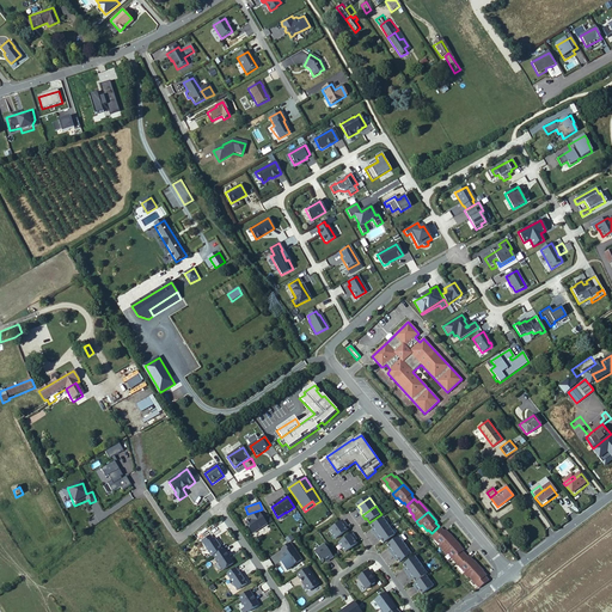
[(267,525),(259,513),(251,518),(252,519),(245,524),(252,534),(267,525)]
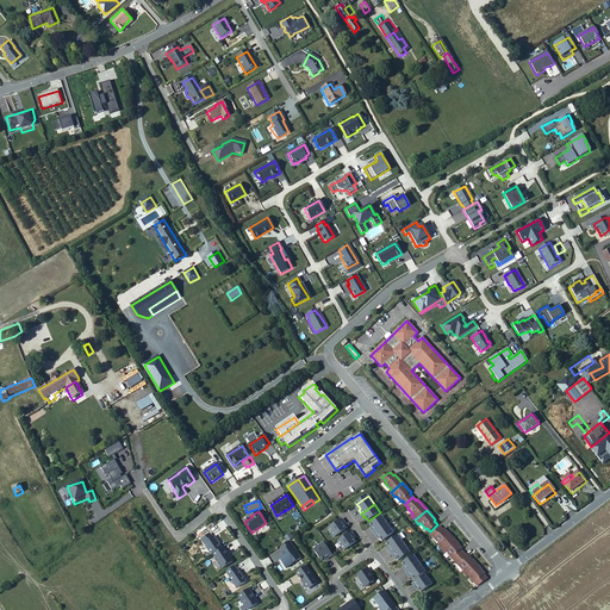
[(383,516),(371,524),(373,528),(374,529),(373,530),(375,534),(388,526),(383,516)]
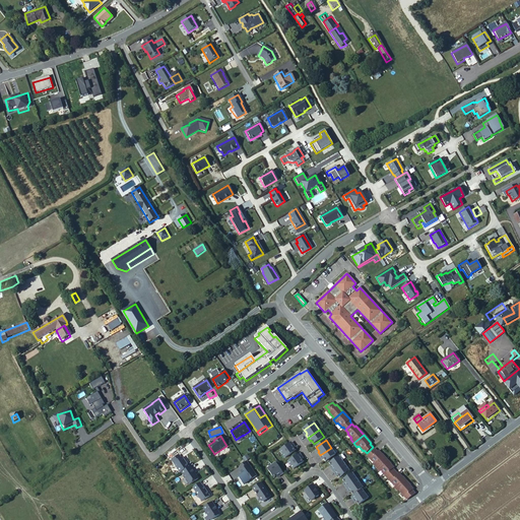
[(291,442),(280,450),(285,457),(296,450),(293,446),(294,445),(291,442)]
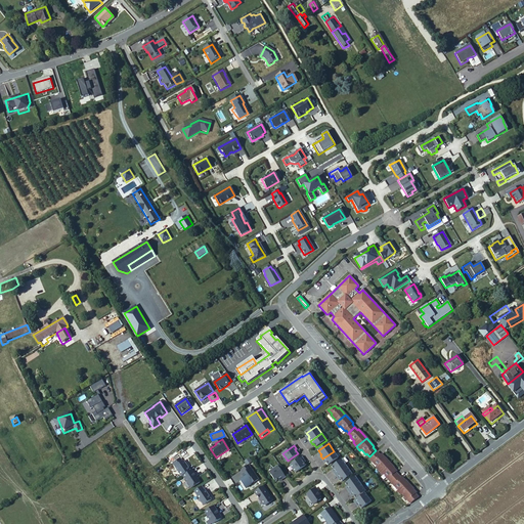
[(334,451),(322,459),(324,462),(325,461),(329,466),(339,459),(334,451)]
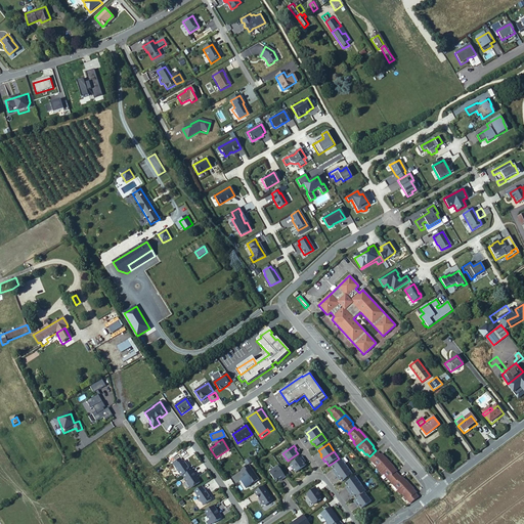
[(381,456),(378,453),(372,459),(375,462),(374,463),(378,468),(377,469),(380,473),(390,464),(382,455),(381,456)]
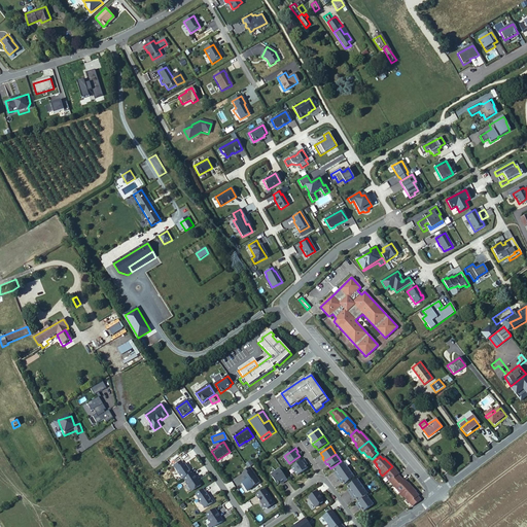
[(304,459),(292,467),(297,476),(308,468),(306,465),(305,463),(306,462),(304,459)]
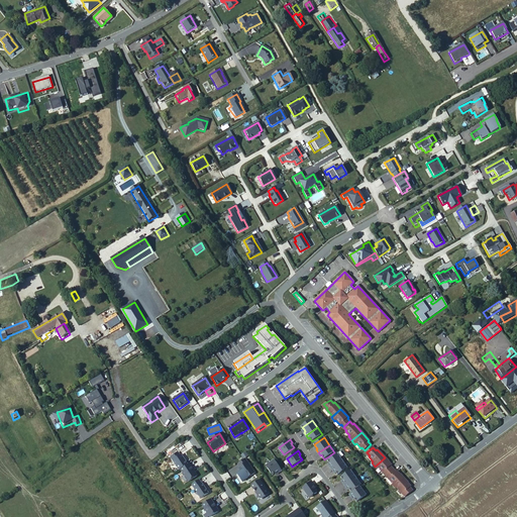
[(178,453),(171,457),(179,471),(181,471),(188,466),(182,455),(180,456),(178,453)]
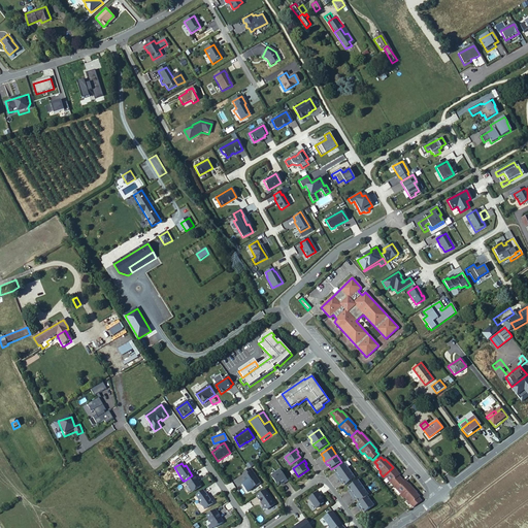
[(351,471),(345,464),(335,471),(337,473),(338,475),(336,476),(339,480),(351,471)]
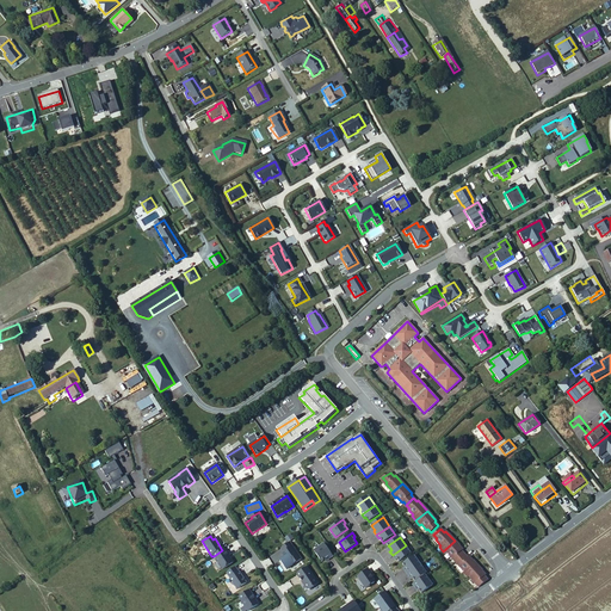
[(463,551),(455,541),(443,551),(446,555),(449,554),(454,560),(455,559),(458,562),(466,556),(462,553),(463,551)]
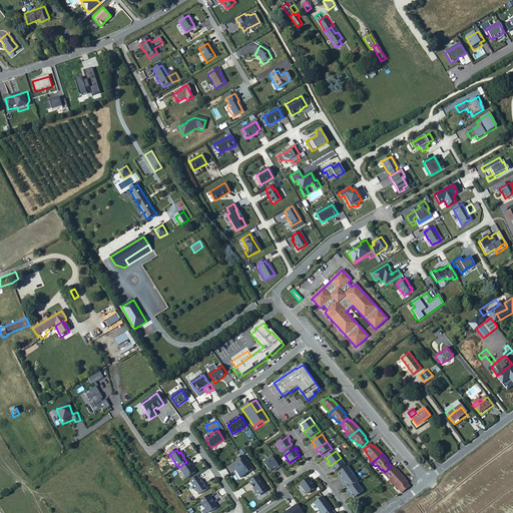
[(252,470),(243,456),(235,461),(238,465),(236,466),(240,472),(241,472),(243,475),(245,475),(252,470)]
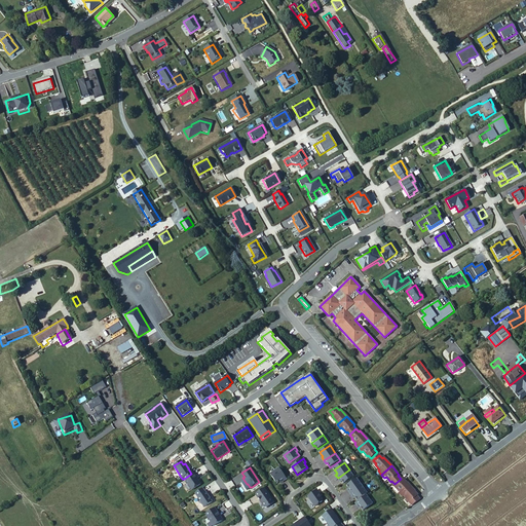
[(283,480),(284,481),(287,479),(279,467),(270,474),(277,483),(283,480)]
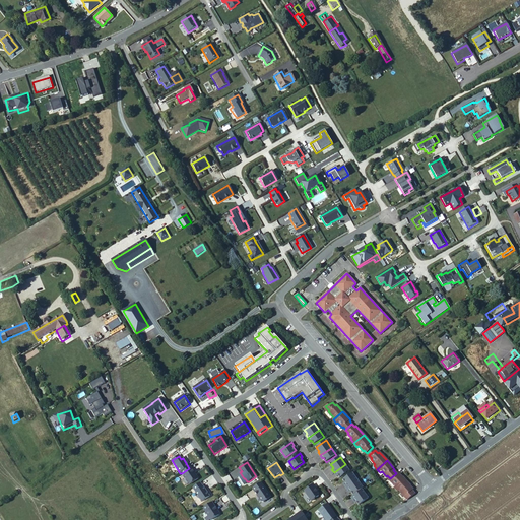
[(345,464),(334,472),(336,475),(337,474),(338,475),(340,478),(350,471),(345,464)]
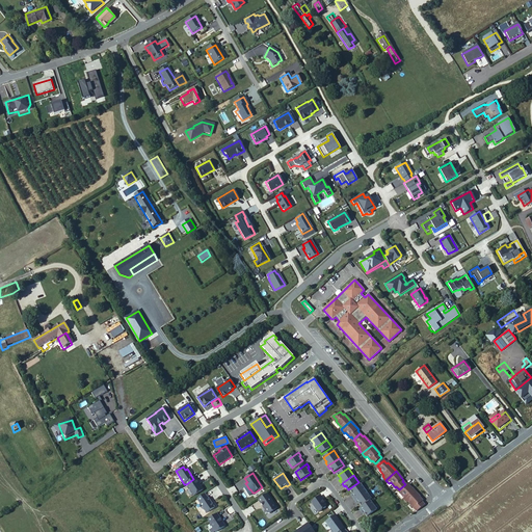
[(186,484),(193,497),(203,490),(200,485),(200,484),(194,478),(193,479),(186,484)]
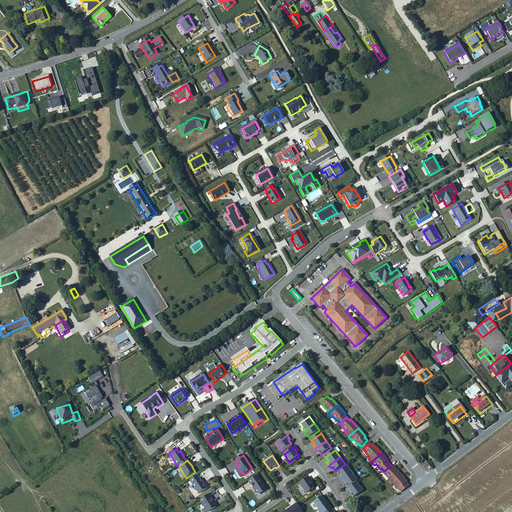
[(353,474),(348,466),(338,473),(341,477),(340,478),(342,481),(353,474)]
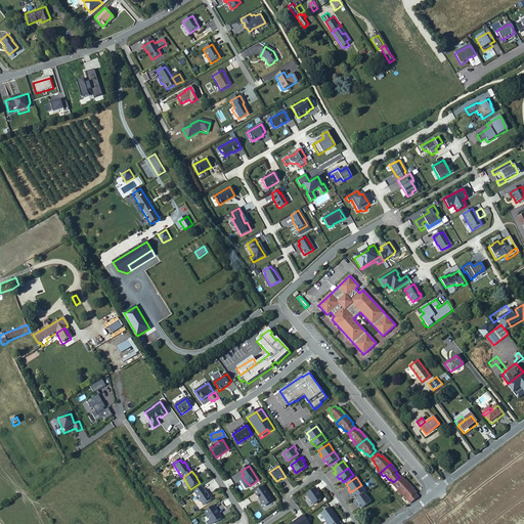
[(402,479),(399,477),(393,482),(395,485),(394,486),(399,491),(397,492),(401,496),(402,494),(410,487),(403,478),(402,479)]
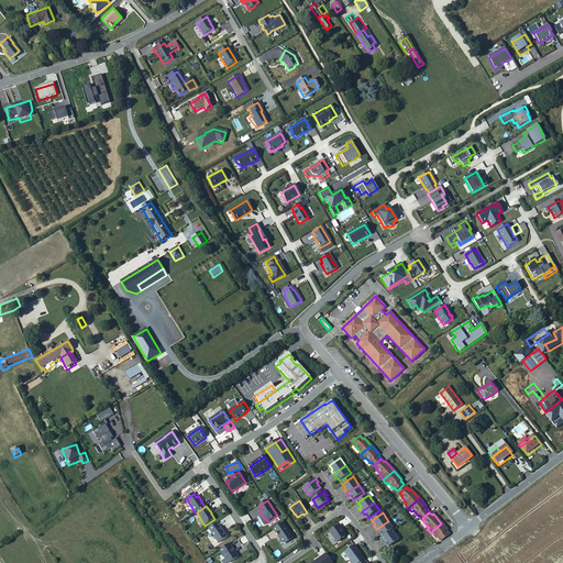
[(388,521),(376,529),(378,532),(379,531),(382,533),(383,537),(394,529),(388,521)]
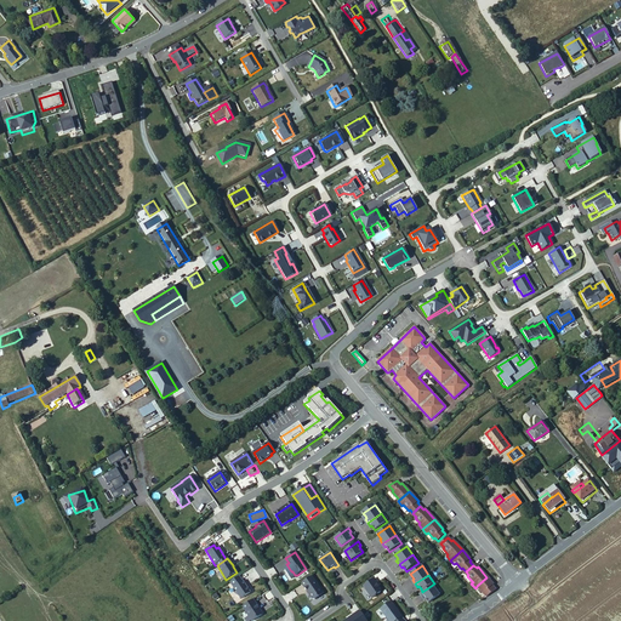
[(231,584),(241,599),(250,593),(243,582),(239,577),(231,584)]
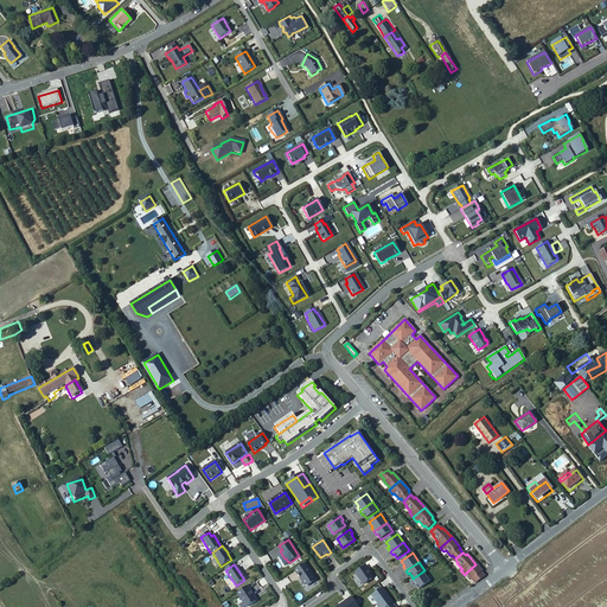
[(317,581),(305,564),(294,572),(300,580),(301,580),(302,582),(305,587),(307,587),(317,581)]
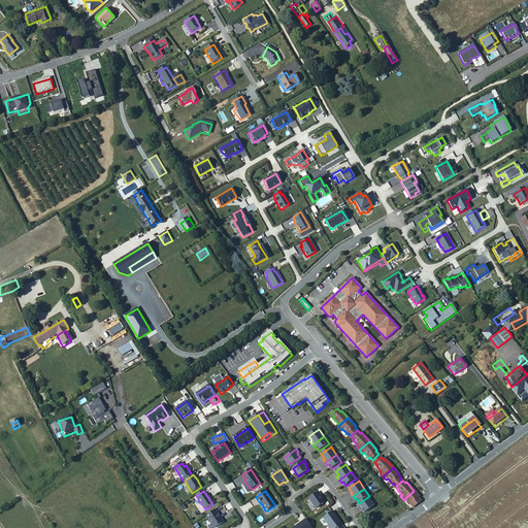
[(420,498),(414,491),(405,498),(411,505),(413,505),(416,507),(422,502),(419,499),(420,498)]
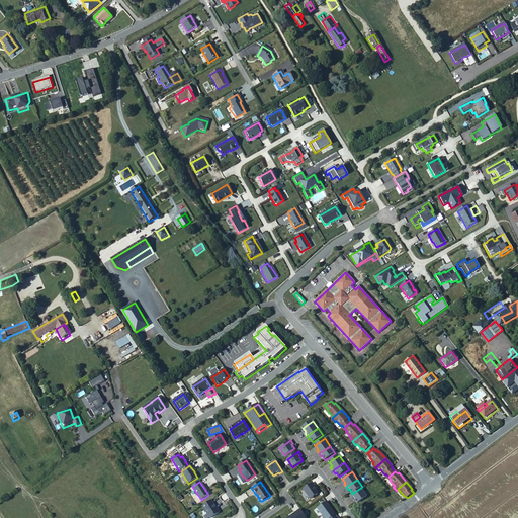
[(312,484),(303,490),(310,500),(317,495),(318,493),(314,488),(315,487),(312,484)]
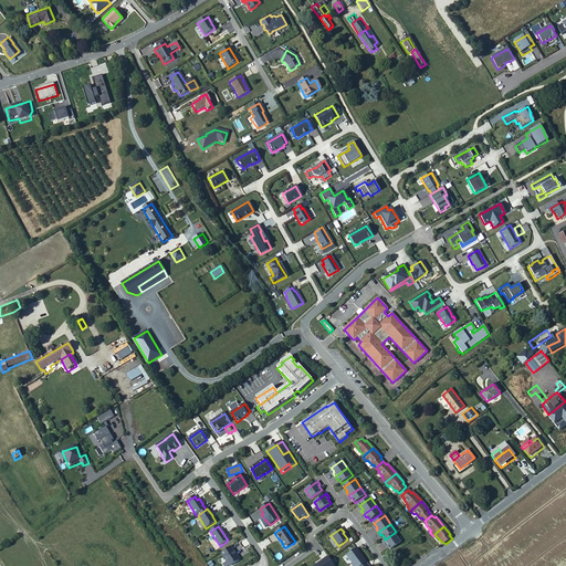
[(391,549),(402,542),(396,533),(384,542),(386,545),(387,544),(391,549)]
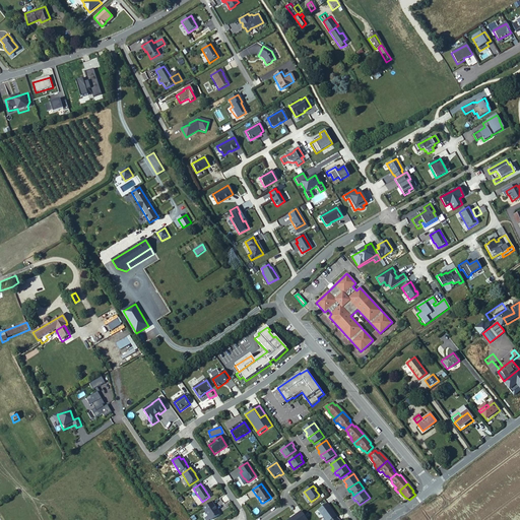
[(203,509),(210,519),(211,519),(219,515),(219,514),(212,503),(203,509)]
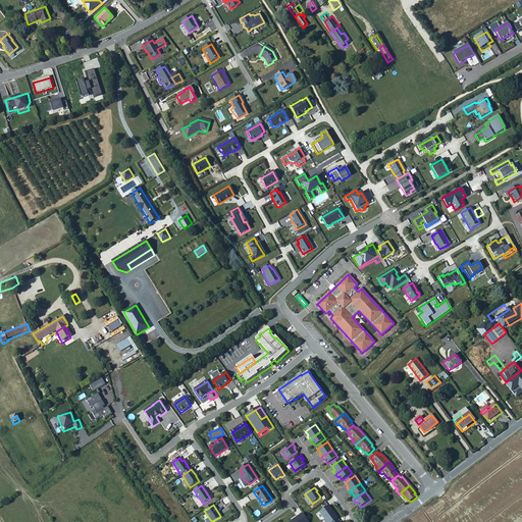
[(328,507),(319,513),(325,521),(334,521),(337,520),(334,515),(333,515),(331,512),(331,511),(328,507)]
